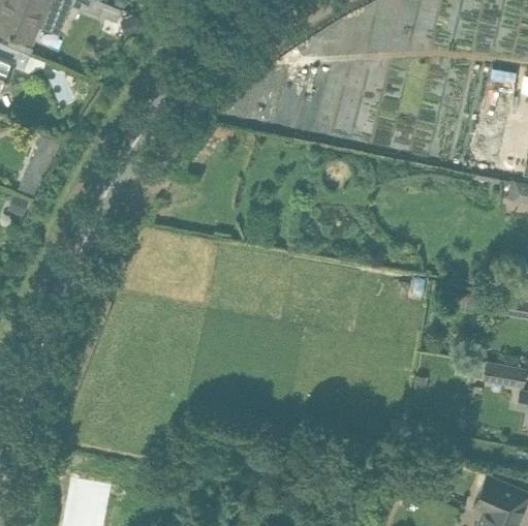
[(4,0),(0,12),(0,30),(13,36),(32,43),(39,25),(59,33),(62,26),(70,5),(80,9),(79,11),(102,21),(104,17),(116,22),(121,9),(96,0),(4,0)]
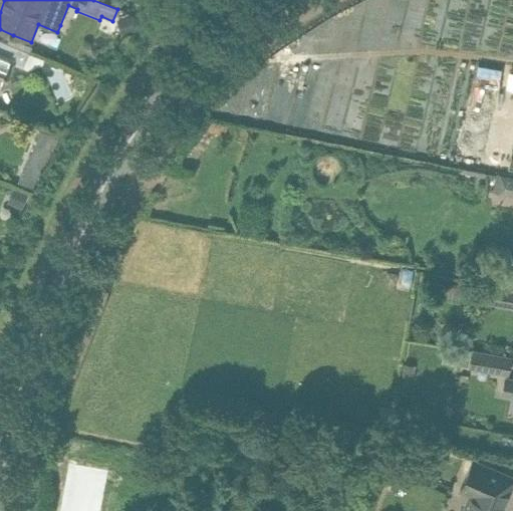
[(0,44),(0,86),(4,76),(8,78),(13,65),(29,71),(42,65),(44,60),(1,43),(0,44)]
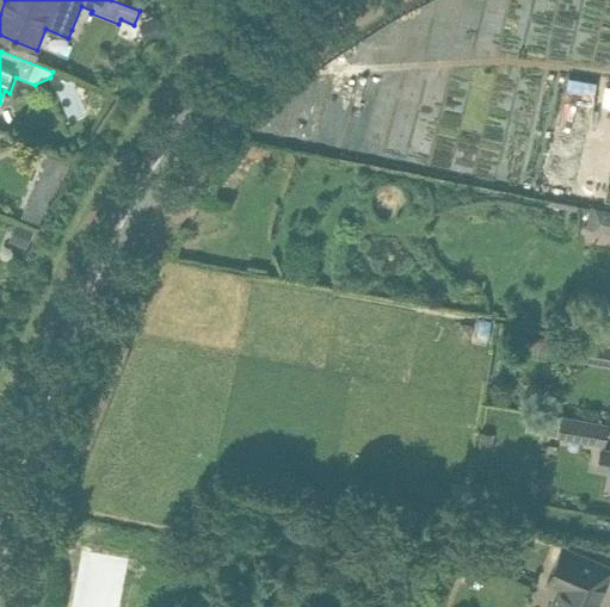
[(22,217),(41,224),(66,160),(47,153),(22,217)]
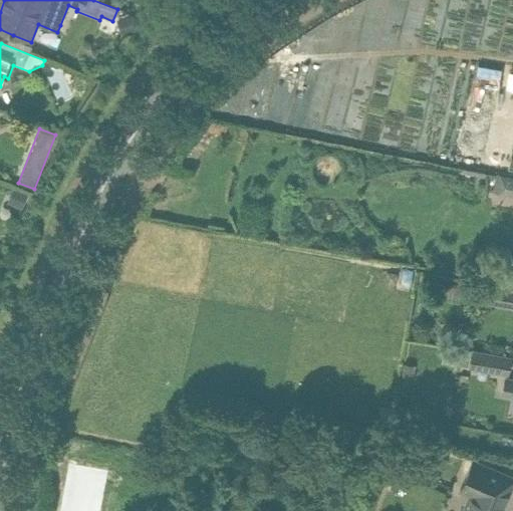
[(512,178),(496,175),(493,196),(512,200),(512,178)]
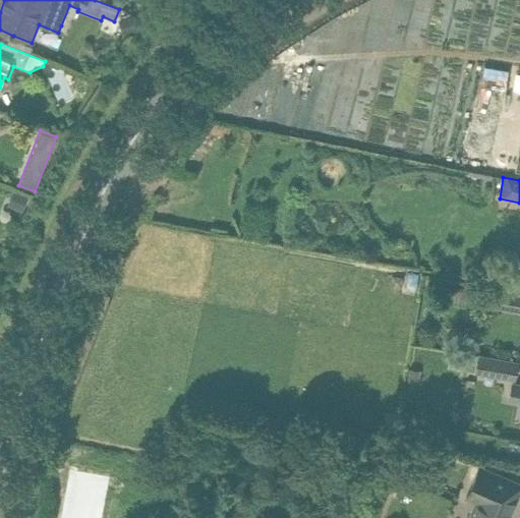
[(493,289),(519,294),(519,281),(517,280),(515,293),(493,289)]
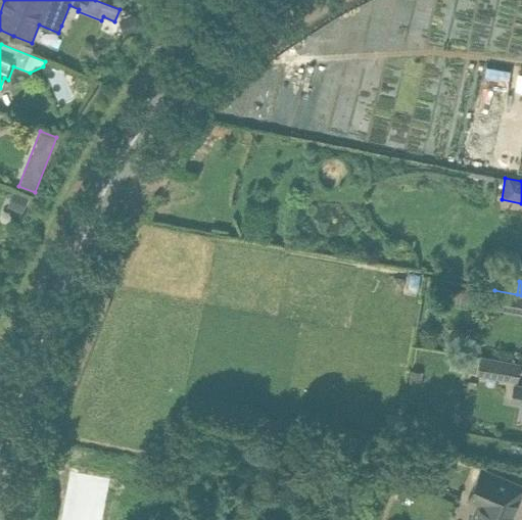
[(520,366),(470,358),(467,373),(477,374),(476,377),(516,384),(520,366)]
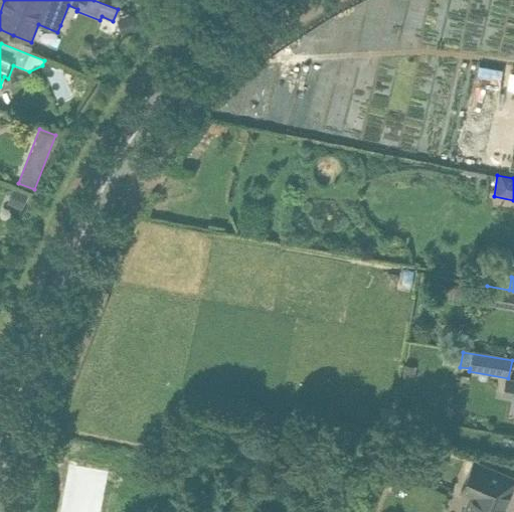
[(513,383),(507,382),(505,397),(513,398),(513,383)]
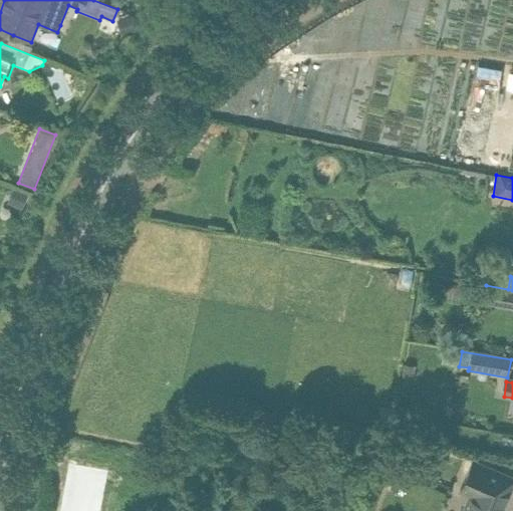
[(417,423),(396,421),(394,432),(415,435),(417,423)]
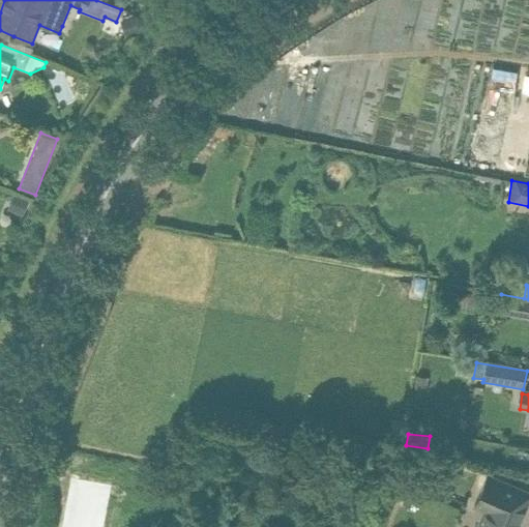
[(516,526),(519,526),(528,503),(528,494),(489,476),(475,508),(487,513),(479,526),(516,526)]
